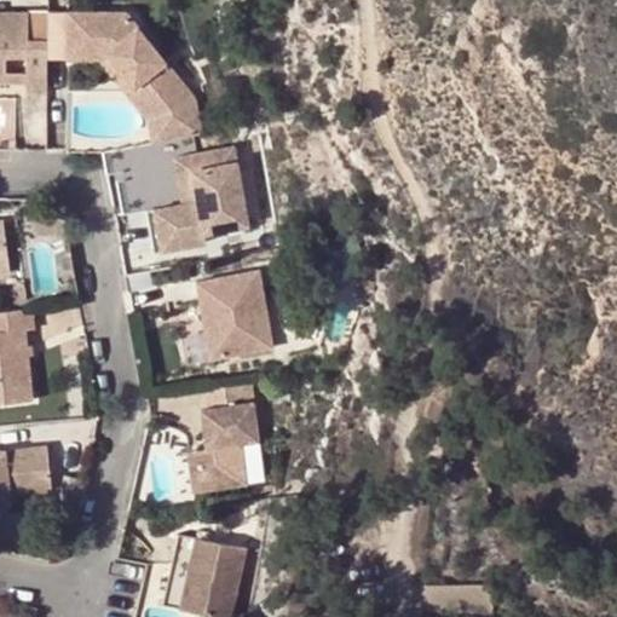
[(19,75),(18,86),(18,94),(46,94),(46,59),(47,41),(27,41),(27,13),(0,12),(0,58),(19,58),(19,75)]
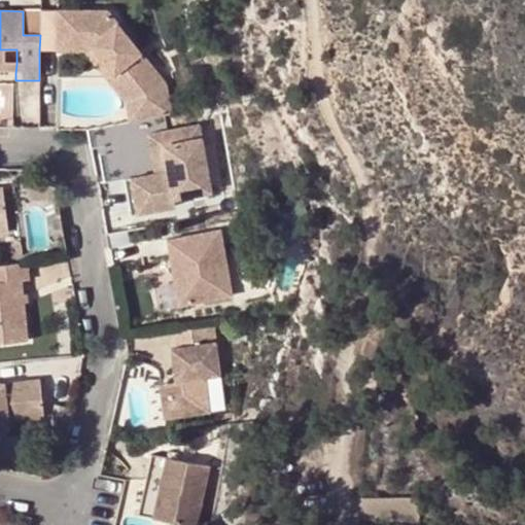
[(40,35),(39,50),(58,50),(58,35),(84,37),(137,99),(140,119),(179,112),(173,81),(114,11),(40,10),(40,35)]
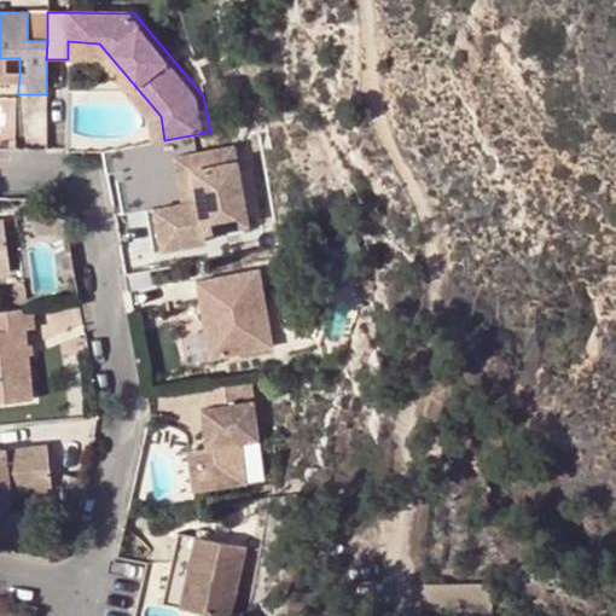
[(99,44),(68,41),(68,59),(99,59),(150,117),(152,143),(164,140),(161,116),(99,44)]
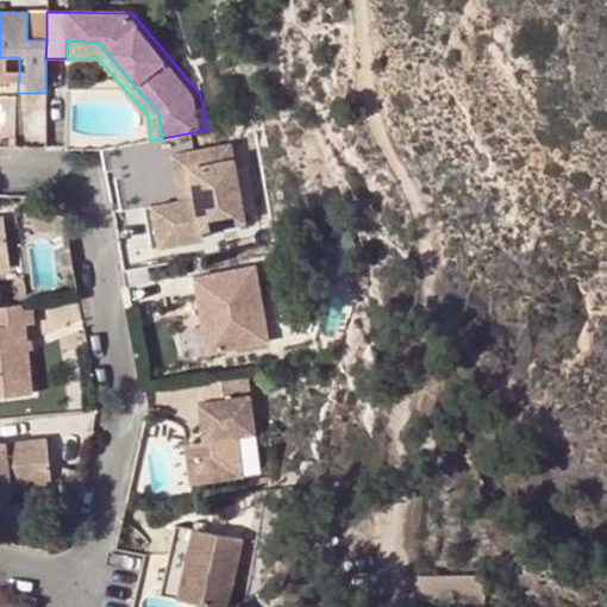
[(0,83),(18,85),(19,74),(0,74),(0,83)]
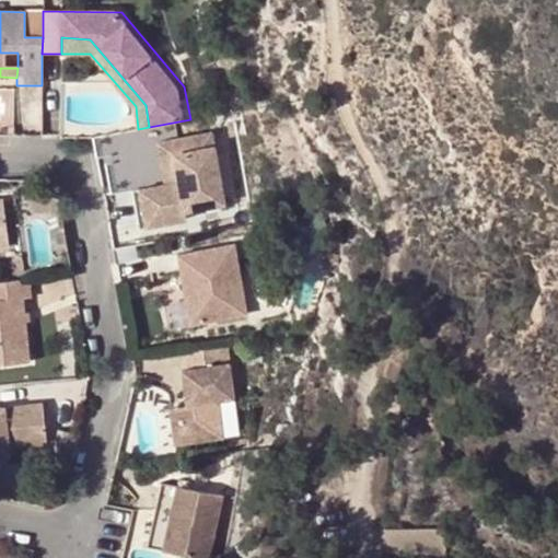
[(178,174),(175,153),(216,146),(213,132),(160,142),(165,175),(178,174)]
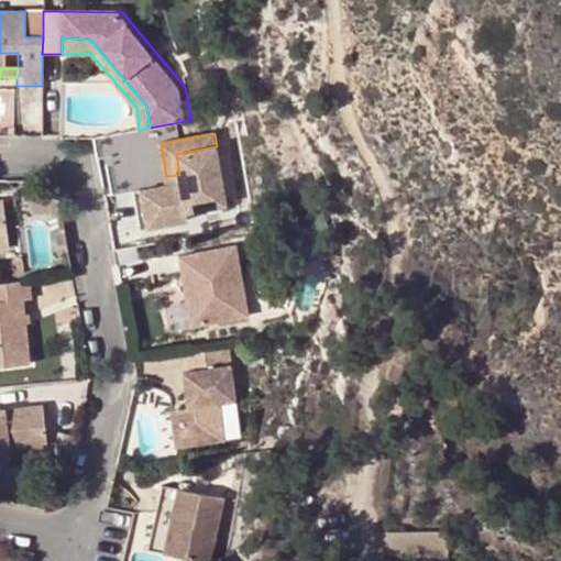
[(179,175),(221,172),(217,146),(176,154),(179,175)]
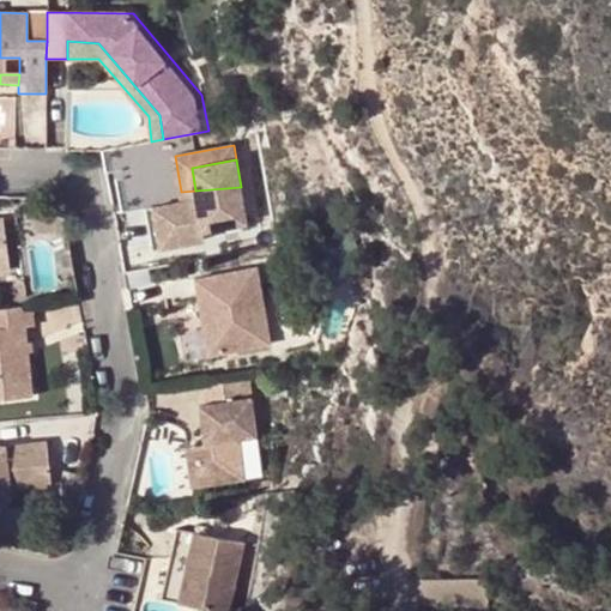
[(197,198),(183,200),(152,206),(161,248),(205,240),(203,230),(248,223),(241,187),(195,191),(197,198)]
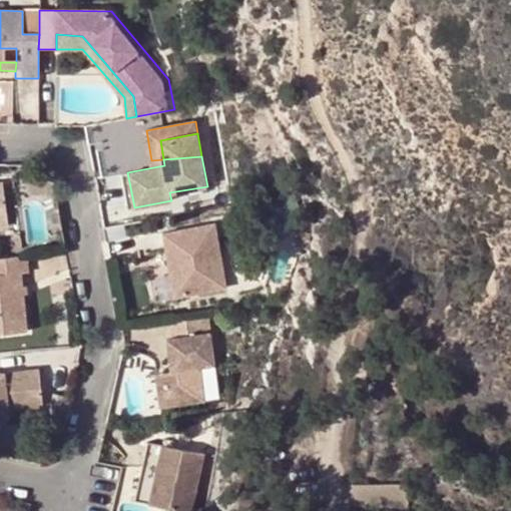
[(151,160),(153,167),(164,165),(163,159),(151,160)]
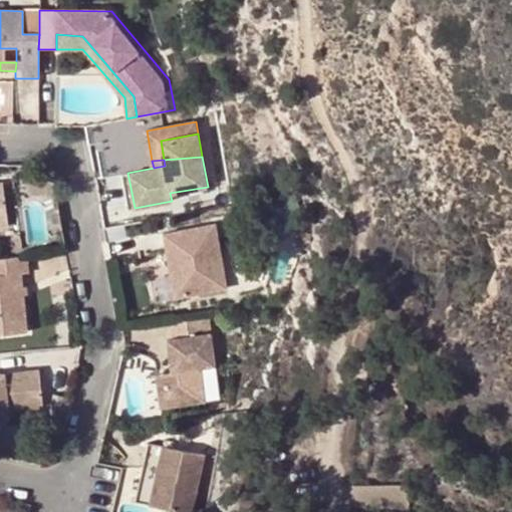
[(0,228),(9,227),(7,210),(0,210),(0,228)]
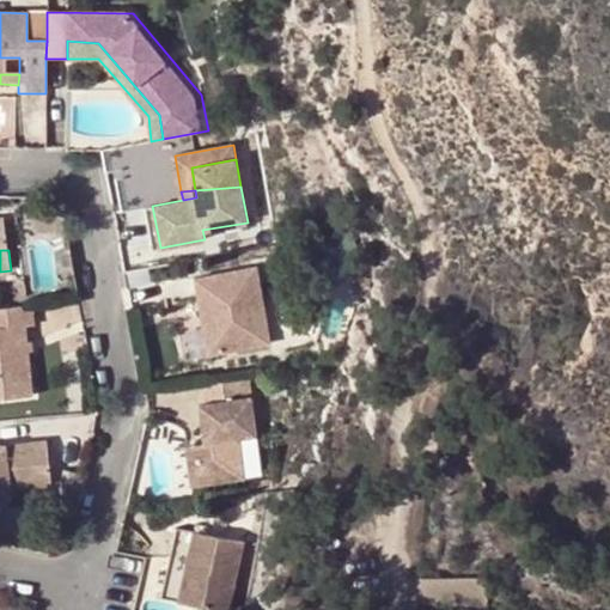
[(270,343),(256,268),(196,279),(208,355),(270,343)]
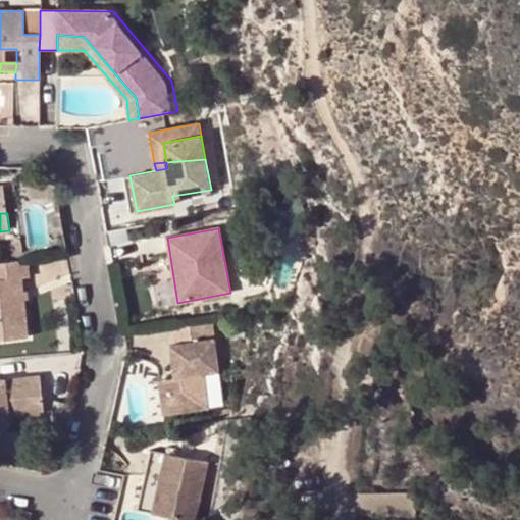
[(31,276),(29,259),(0,262),(0,341),(29,338),(21,277),(31,276)]
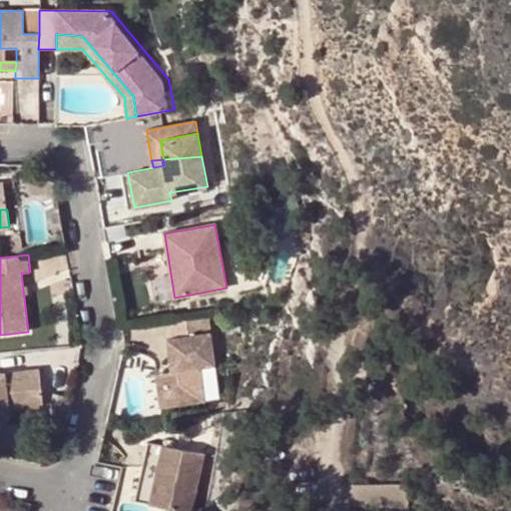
[(161,321),(164,338),(207,330),(205,314),(161,321)]
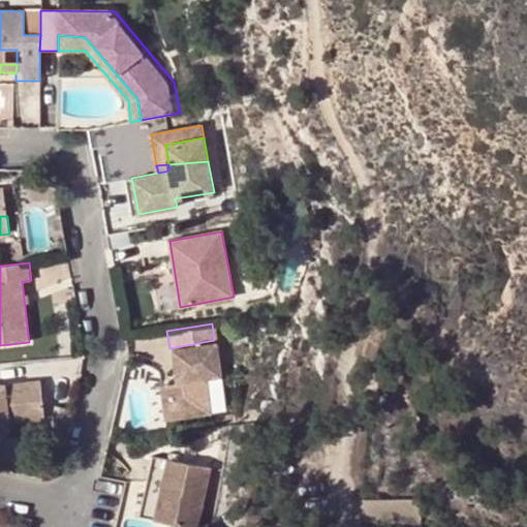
[(206,378),(221,375),(214,340),(169,348),(176,381),(167,383),(174,416),(208,411),(211,405),(206,378)]
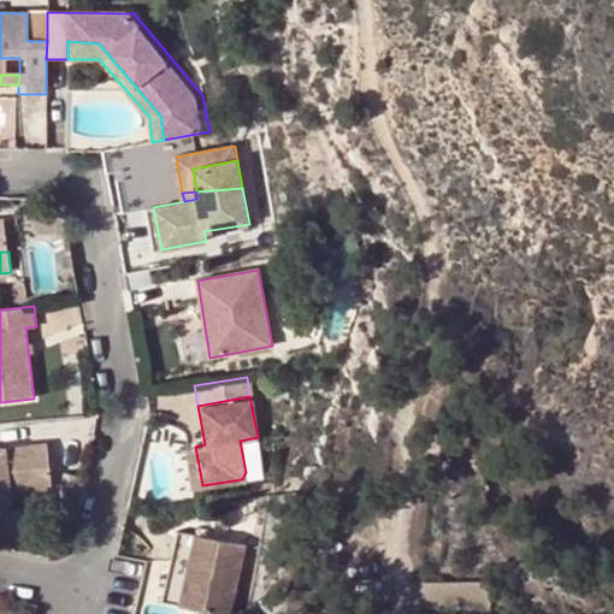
[(49,483),(45,443),(0,448),(0,501),(10,500),(9,488),(7,479),(19,478),(19,486),(49,483)]
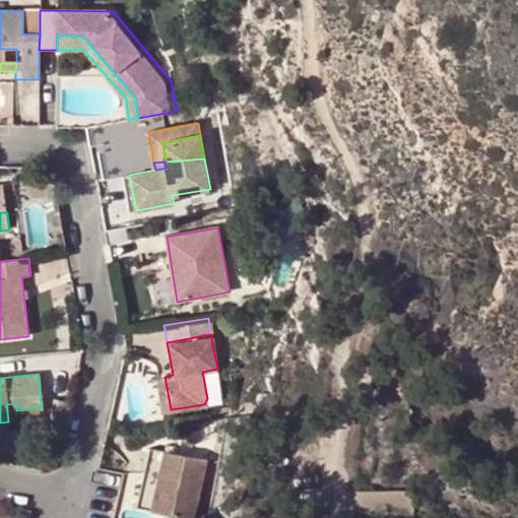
[(165,410),(171,409),(165,377),(158,378),(165,410)]
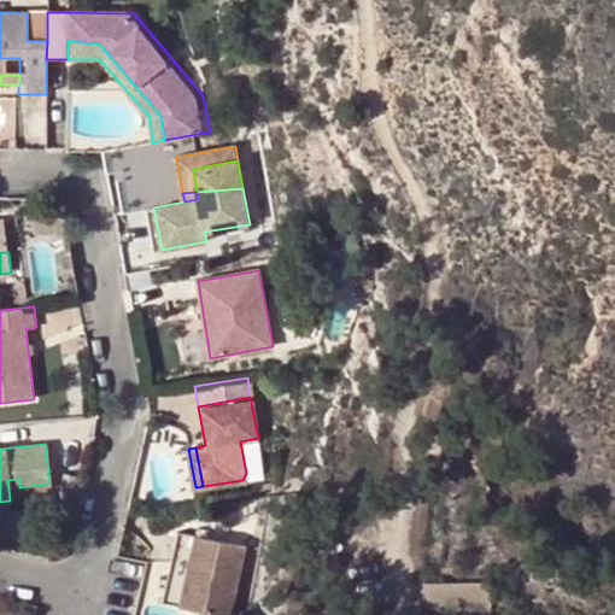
[(9,488),(19,487),(19,479),(7,480),(9,488)]
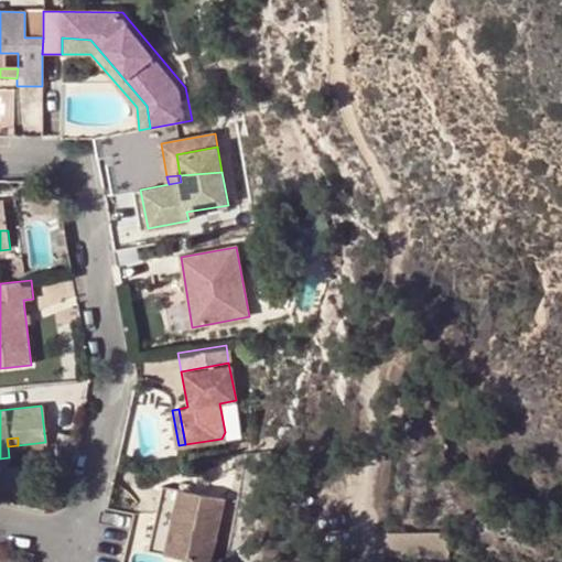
[(211,561),(225,503),(162,489),(155,521),(171,525),(163,558),(182,561),(211,561)]
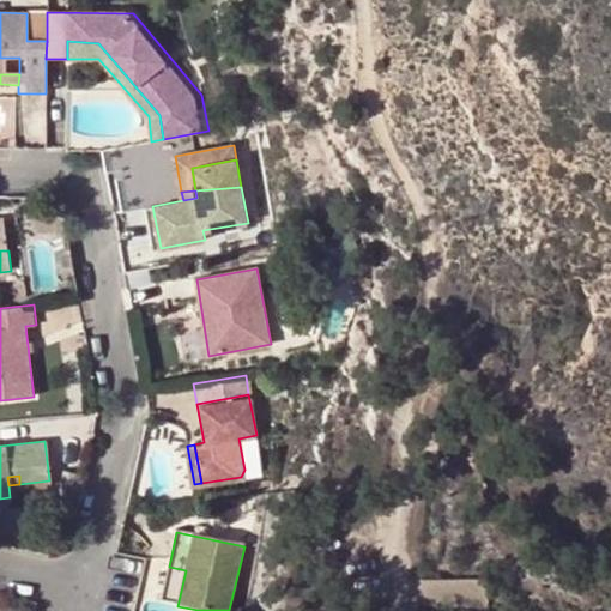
[(186,570),(169,567),(161,603),(177,606),(186,570)]
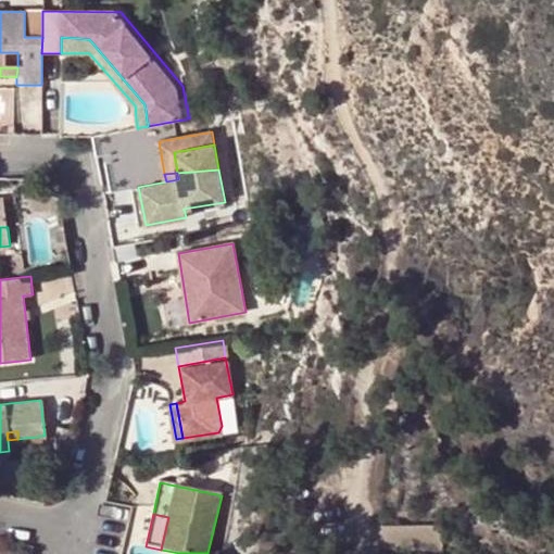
[(386,549),(442,549),(442,524),(386,524),(386,549)]
